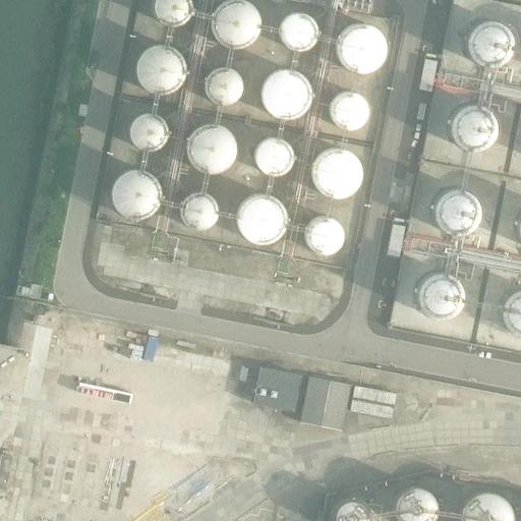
[(152,0),(152,1),(151,7),(152,14),(154,20),(159,25),(165,29),(171,30),(178,30),(184,26),(189,21),(192,16),(193,9),(193,3),(191,0),(152,0)]
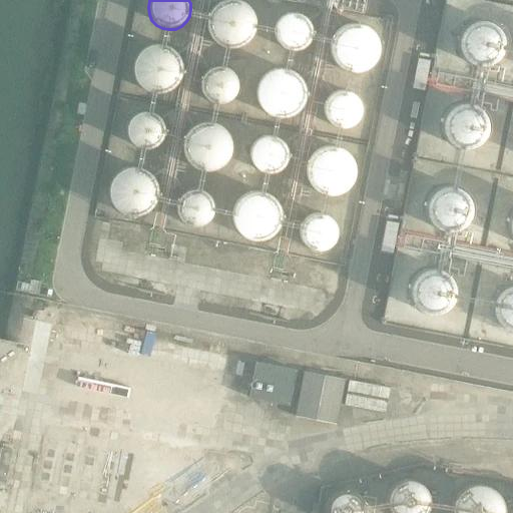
[(222,0),(218,2),(212,8),(209,15),(208,23),(209,31),(213,38),(219,43),(226,47),(234,48),(241,46),(248,43),(254,37),(258,30),(259,22),(258,14),(253,7),(248,2),(243,0),(222,0)]
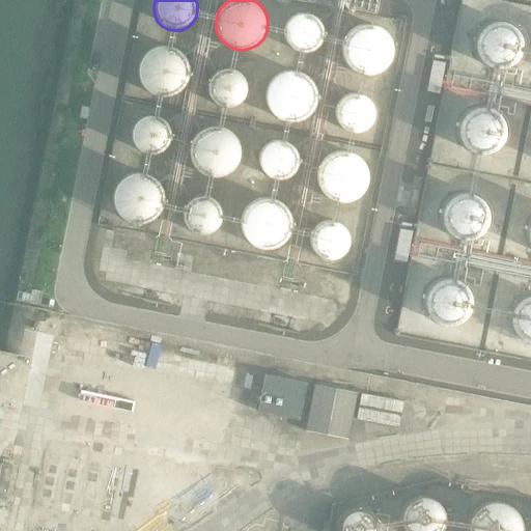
[(294,15),(288,18),(284,23),(281,28),(280,35),(281,42),(285,47),(289,51),(296,54),(302,55),(308,53),(314,50),(318,46),(322,39),(322,33),(320,27),(317,21),(312,17),(307,14),(300,14),(294,15)]
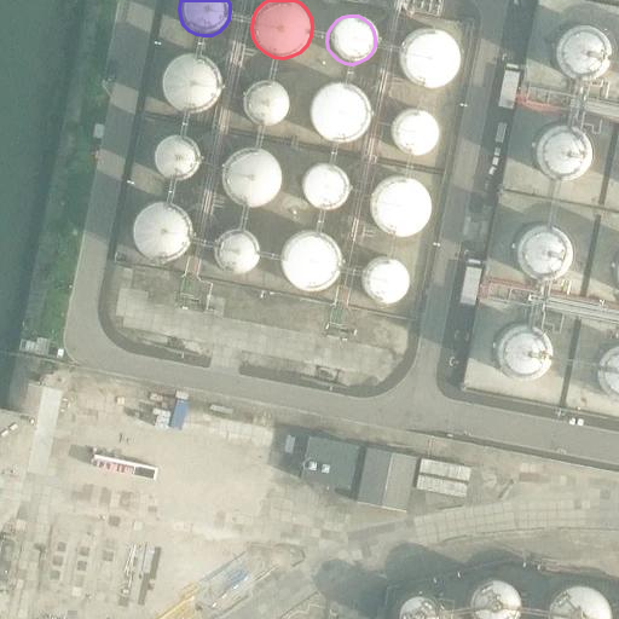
[(606,45),(603,38),(599,32),(593,28),(586,24),(579,24),(572,25),(565,28),(559,33),(555,39),(553,46),(553,53),(554,61),(557,68),(562,73),(570,76),(577,79),(584,79),(591,76),(597,71),(602,67),(606,59),(607,52),(606,45)]
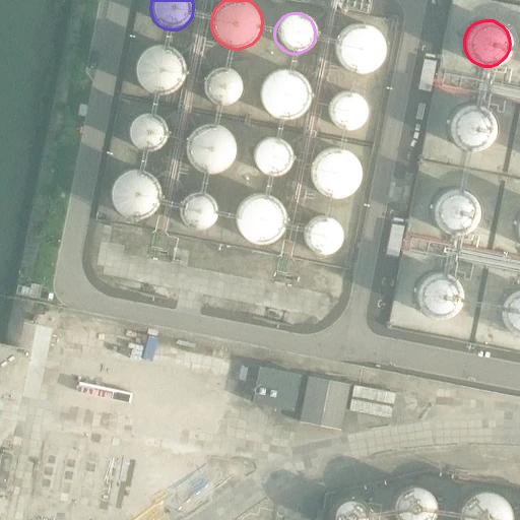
[(349,23),(342,26),(336,33),(332,41),(330,49),(332,57),(335,65),(341,71),(349,75),(358,76),(366,75),(374,71),(380,65),(383,58),(385,50),(384,41),(380,34),(374,27),(367,23),(358,22),(349,23)]
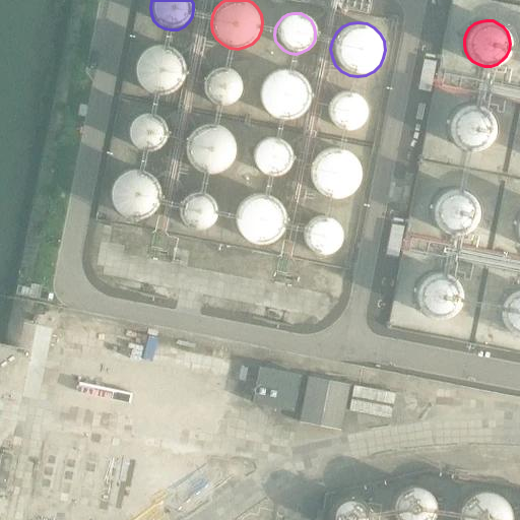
[(159,43),(151,45),(144,48),(138,54),(135,62),(133,70),(135,78),(139,85),(145,91),(152,94),(160,96),(169,94),(176,90),(182,85),(186,77),(187,69),(186,61),(182,54),(176,48),(169,44),(159,43)]
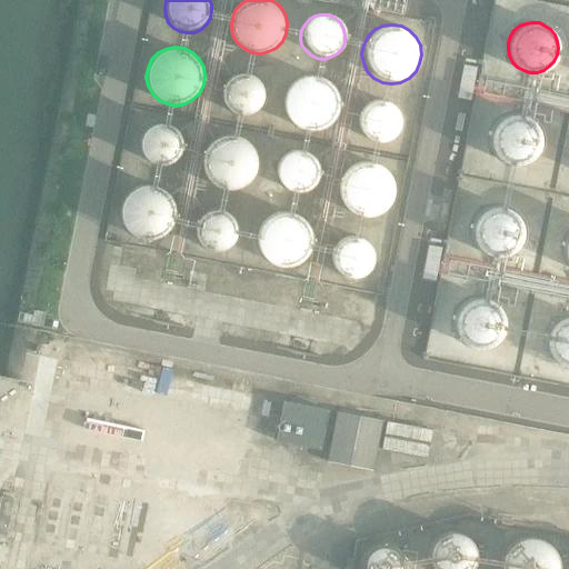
[(235,75),(229,78),(225,83),(221,89),(221,96),(222,102),(226,109),(231,113),(238,116),(245,117),(251,115),(257,111),(261,107),(265,100),(265,93),(263,87),(260,80),(255,76),(248,73),(241,72),(235,75)]
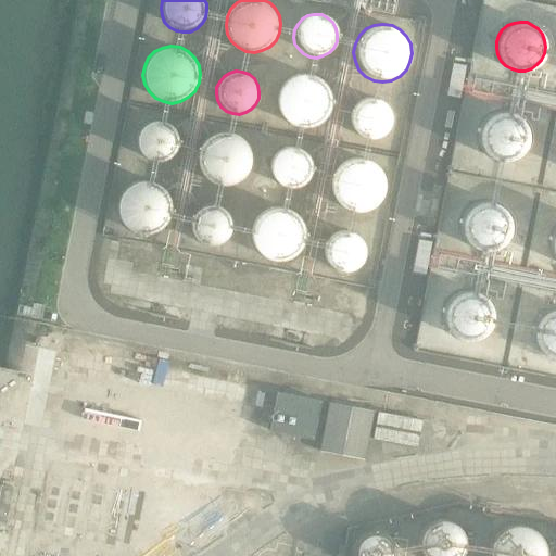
[(303,73),(294,75),(287,79),(281,86),(278,93),(277,101),(279,110),(283,117),(290,123),(298,126),(305,127),(314,125),(321,121),(327,114),(330,106),(331,98),(329,90),(325,83),(318,77),(311,74),(303,73)]
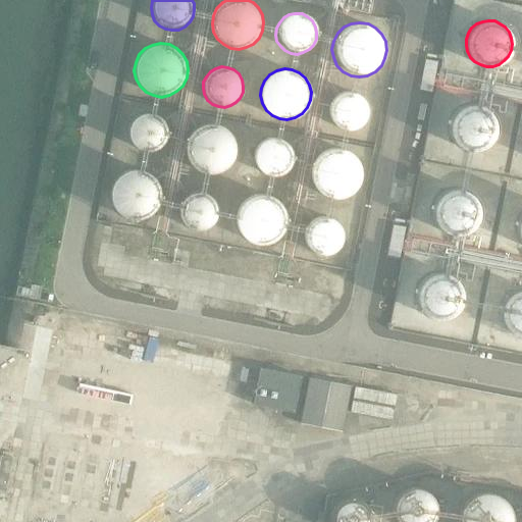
[(340,92),(334,95),(330,100),(327,106),(327,112),(328,118),(331,123),(336,127),(343,129),(349,131),(355,129),(360,125),(364,121),(367,115),(367,109),(366,103),(363,98),(358,94),(352,91),(346,91),(340,92)]
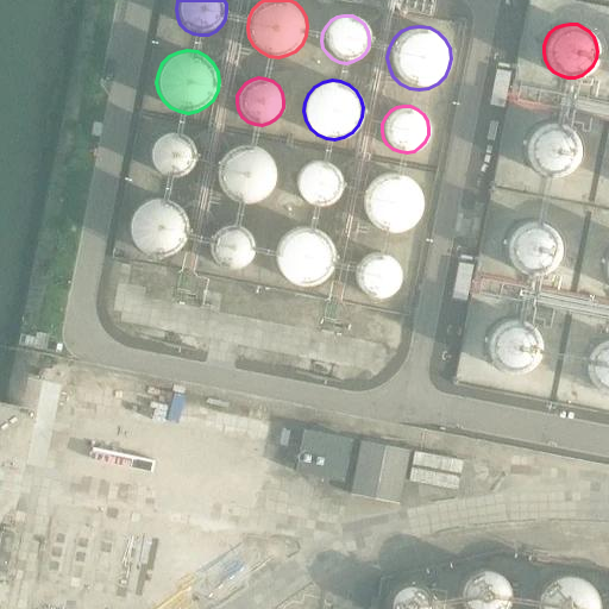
[(577,142),(573,136),(570,130),(564,125),(557,123),(550,121),(542,123),(535,126),(531,130),(526,137),(523,143),(523,151),(525,158),(528,164),(534,169),(540,173),(547,175),(554,175),(562,173),(567,169),(572,163),(576,157),(577,150),(577,142)]
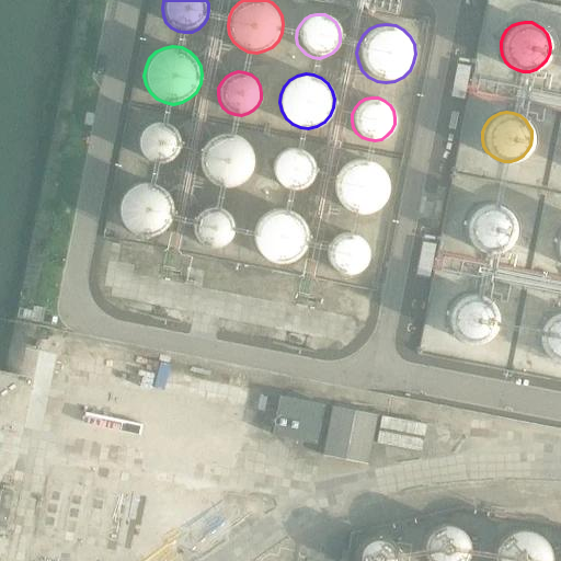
[(151,123),(145,126),(140,132),(138,138),(137,145),(139,151),(142,157),(147,161),(153,164),(160,164),(167,163),(173,160),(178,155),(180,148),(181,141),(179,135),(175,129),(170,125),(164,122),(158,122),(151,123)]
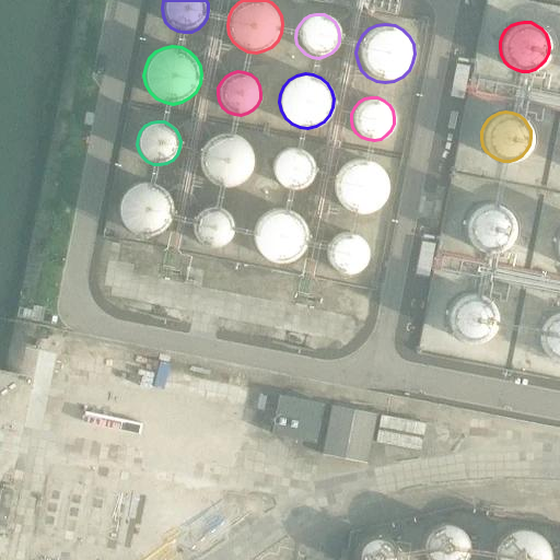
[(224,133),(217,136),(209,139),(202,146),(199,153),(198,162),(199,171),(203,178),(210,184),(218,188),(226,189),(234,187),(242,183),(248,177),(252,170),(253,161),(252,152),(247,144),(241,139),(233,135),(224,133)]
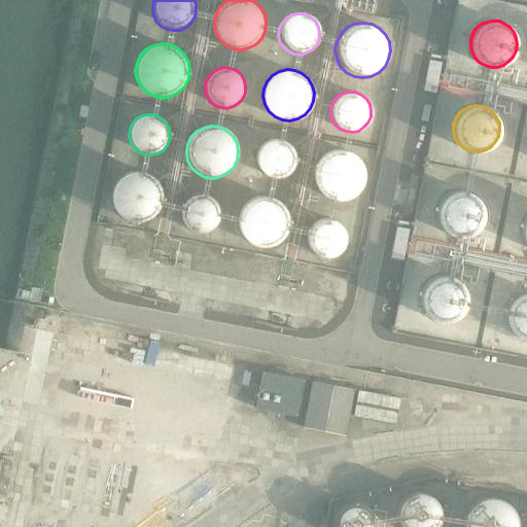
[(268,140),(262,143),(258,148),(255,153),(255,161),(256,167),(259,172),(265,176),(271,178),(277,179),(283,177),(288,174),(292,170),(295,164),(295,157),(294,151),(291,145),(286,141),(280,139),(274,138),(268,140)]
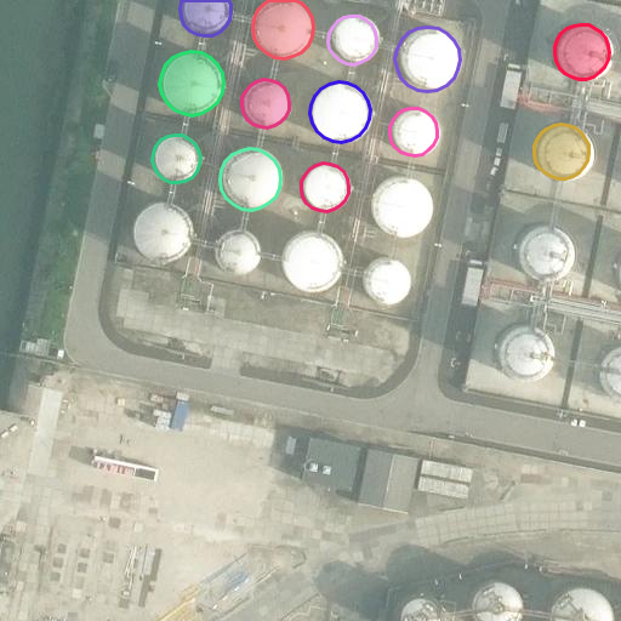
[(398,176),(389,177),(381,182),(374,188),(370,198),(369,206),(370,216),(375,224),(382,232),(391,235),(400,237),(410,235),(419,231),(425,223),(428,215),(429,205),(428,195),(423,187),(416,181),(408,177),(398,176)]
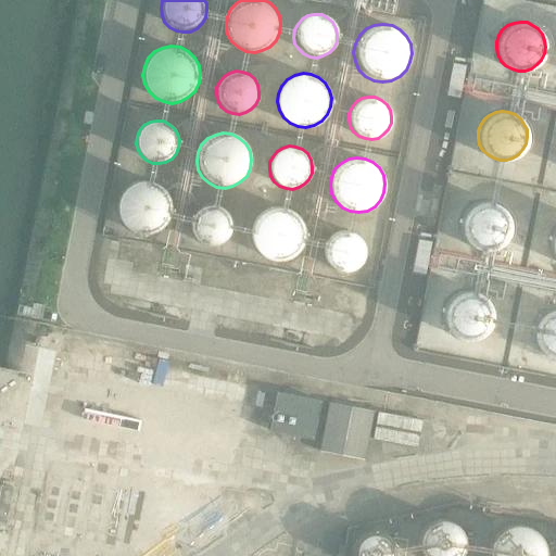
[(142,179),(134,181),(126,186),(119,193),(116,201),(116,210),(117,219),(123,227),(129,232),(138,236),(147,237),(155,235),(163,230),(169,223),(173,215),(174,206),(172,197),(166,189),(160,184),(151,180),(142,179)]
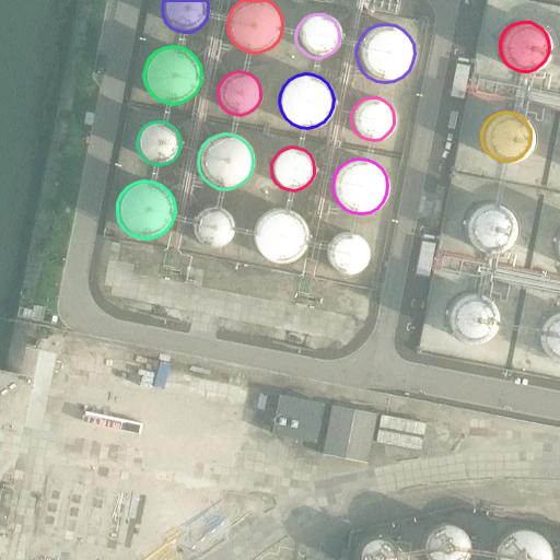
[(513,221),(511,214),(506,209),(501,205),(494,202),(488,201),(481,202),(476,206),(470,210),(466,216),(465,222),(464,229),(466,235),(469,241),(474,246),(479,249),(486,251),(492,251),(499,248),(505,245),(510,241),(512,234),(513,228),(513,221)]
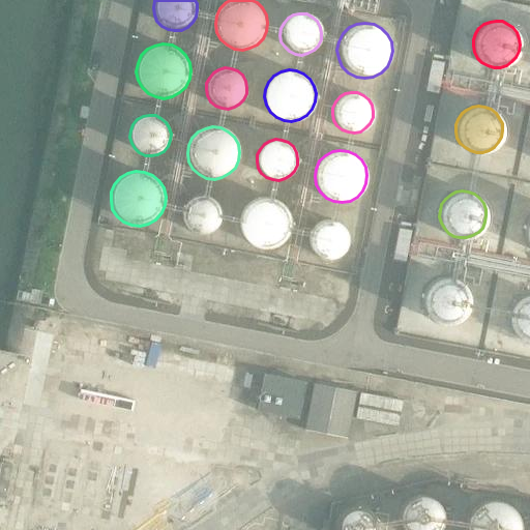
[(203,194),(197,195),(192,197),(186,201),(183,206),(182,212),(182,218),(184,224),(188,229),(194,232),(200,233),(206,233),(212,231),(216,227),(219,222),(222,215),(221,209),(218,203),(214,199),(209,196),(203,194)]
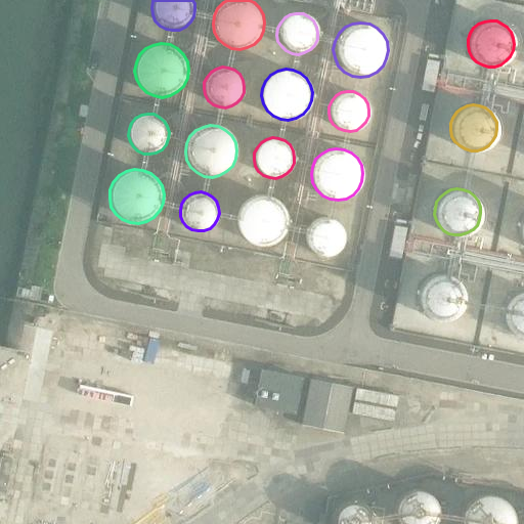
[(265,195),(258,197),(251,199),(245,204),(241,210),(238,218),(238,225),(242,232),(246,238),(253,243),(260,245),(268,245),(275,242),(280,236),(286,230),(288,223),(287,215),(284,208),(279,202),(272,198),(265,195)]
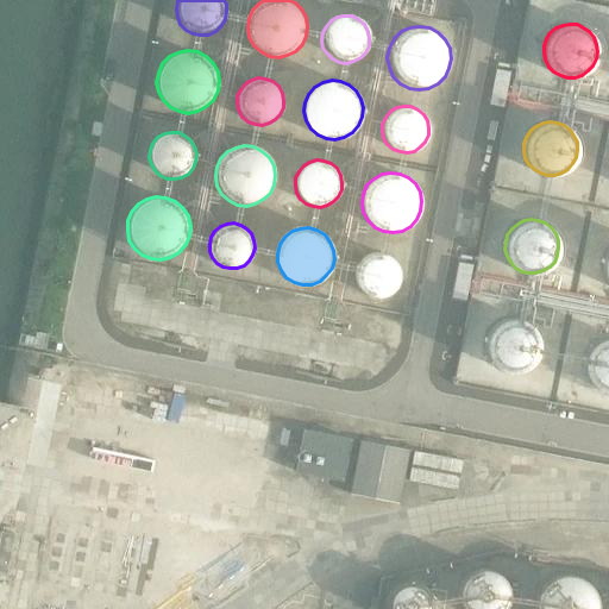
[(366,252),(360,257),(355,263),(352,270),(351,277),(353,284),(357,292),(363,296),(370,300),(377,301),(385,299),(391,295),(397,289),(400,282),(401,274),(399,267),(395,259),(389,255),(382,252),(375,251),(366,252)]
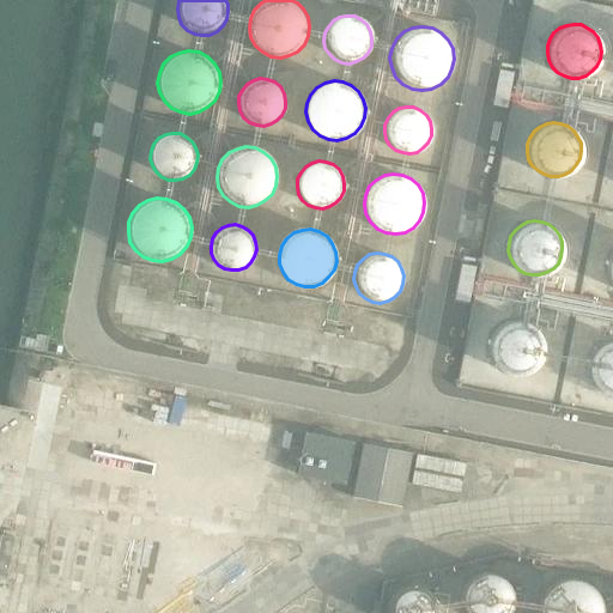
[(542,340),(540,334),(535,328),(529,323),(522,321),(515,320),(508,321),(502,325),(496,329),(491,335),(490,341),(489,350),(491,357),(495,363),(499,368),(505,371),(513,374),(520,374),(527,371),(534,368),(539,362),(541,356),(542,349),(542,340)]
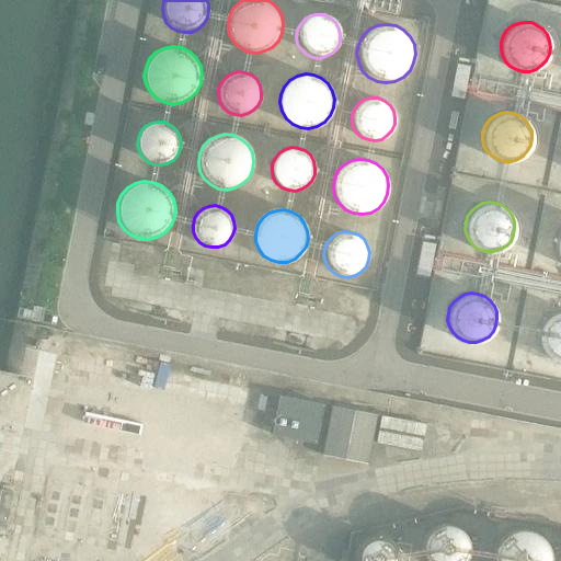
[(560,309),(557,310),(550,313),(545,318),(541,323),(539,329),(539,336),(540,343),(544,348),(548,353),(554,356),(560,358),(560,357),(560,309)]
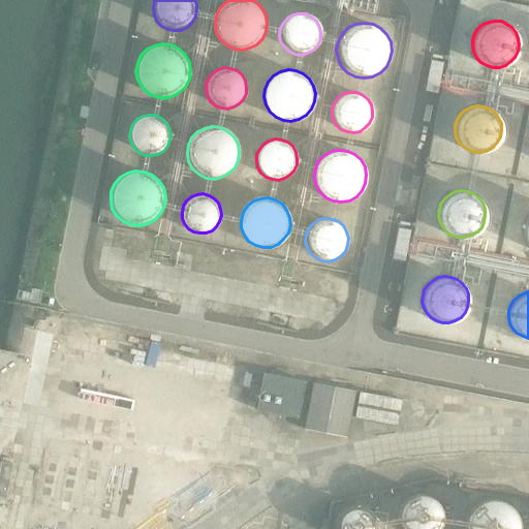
[(223,436),(236,365),(71,337),(59,408),(223,436)]
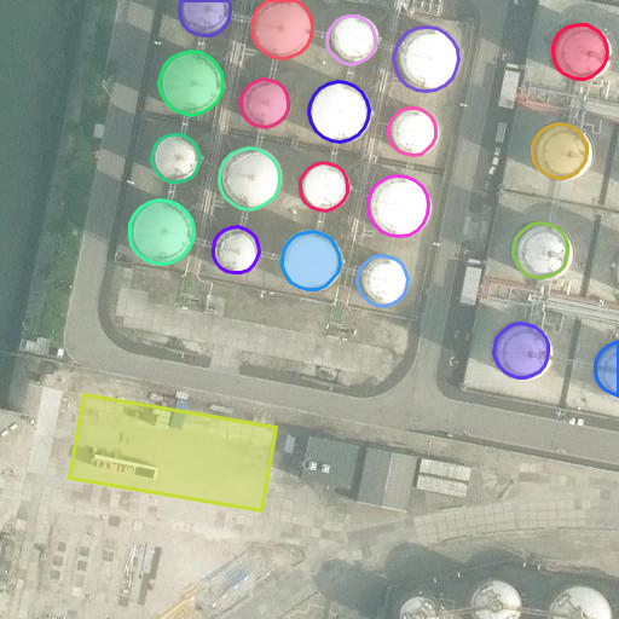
[(348,490),(357,447),(308,438),(300,480),(348,490)]
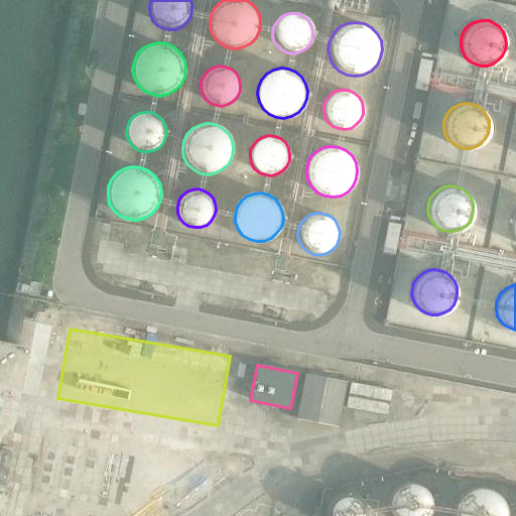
[(341,410),(347,382),(305,374),(296,419),(338,427),(339,420),(347,421),(349,411),(341,410)]
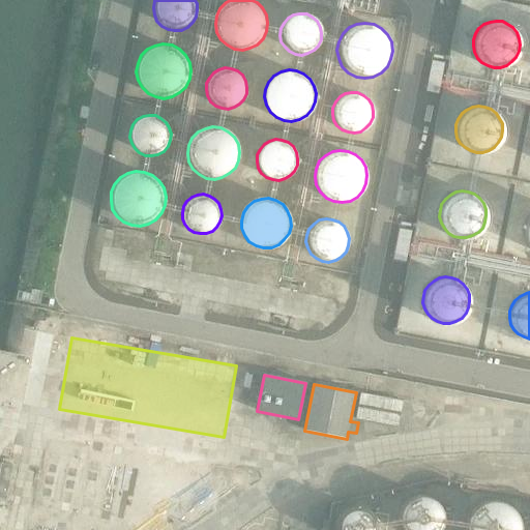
[(361,392),(357,418),(399,427),(403,401),(361,392)]
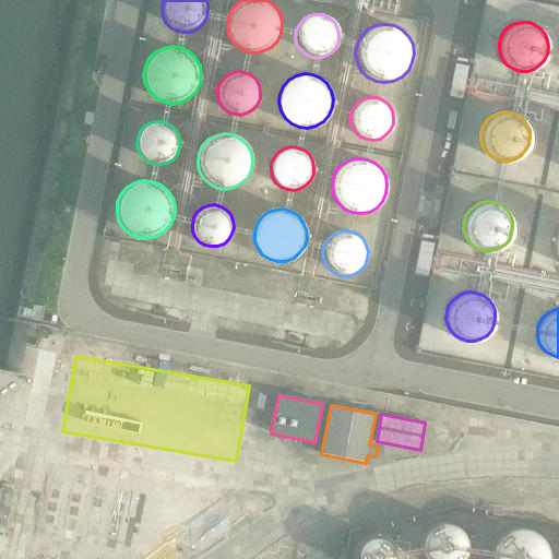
[(177,492),(178,536),(198,535),(197,501),(187,501),(187,492),(177,492)]
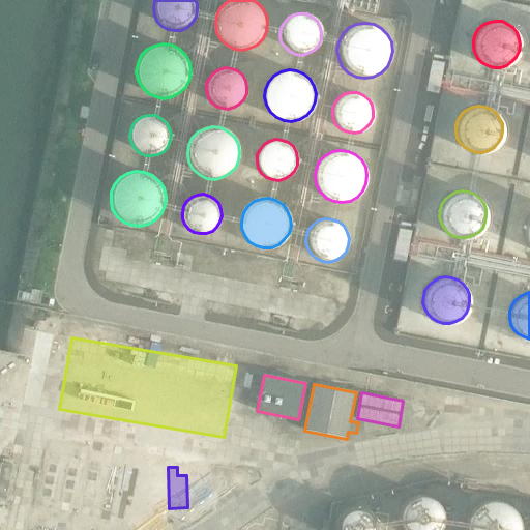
[(405,500),(399,512),(401,526),(406,529),(433,529),(437,527),(440,514),(433,500),(419,495),(405,500)]
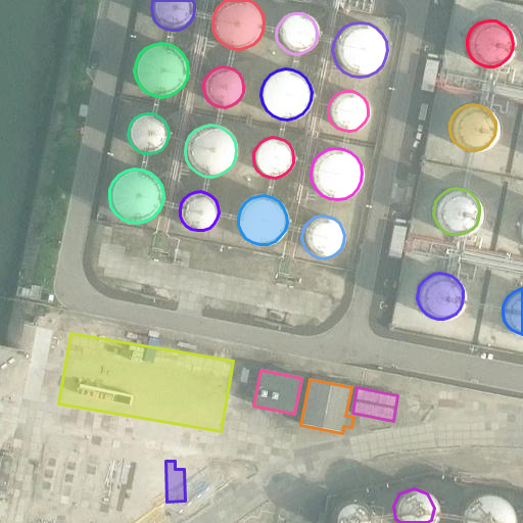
[(156,522),(143,491),(109,507),(116,522),(156,522)]
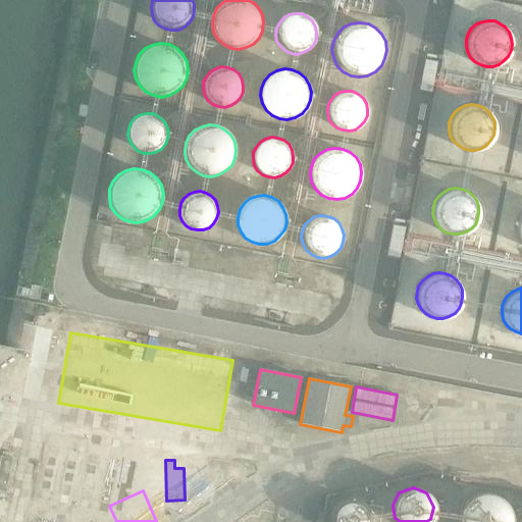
[(468,501),(460,515),(461,521),(506,521),(508,517),(499,501),(484,494),(468,501)]
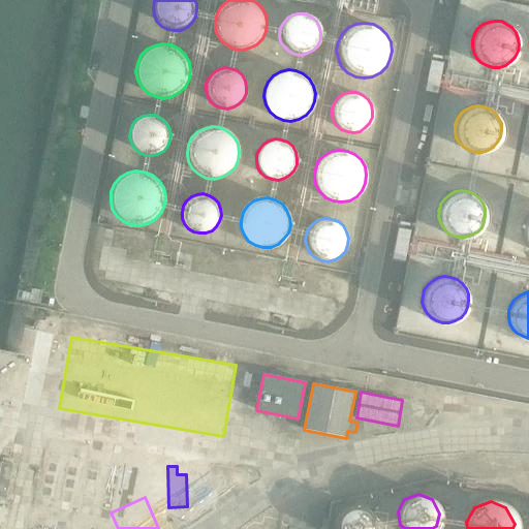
[(343,508),(338,520),(339,528),(372,528),(374,521),(368,508),(356,504),(343,508)]
